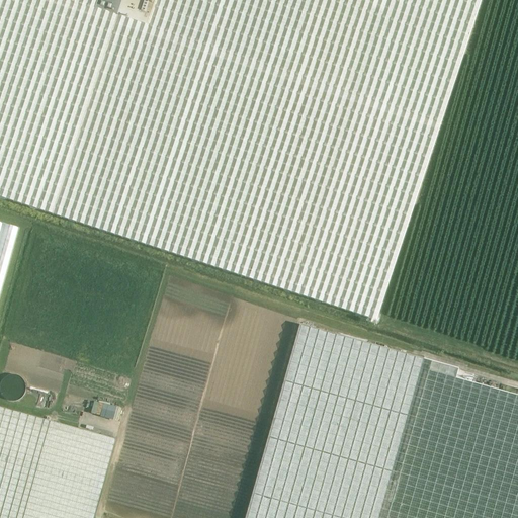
[(0,0),(0,197),(376,322),(482,0),(0,0)]
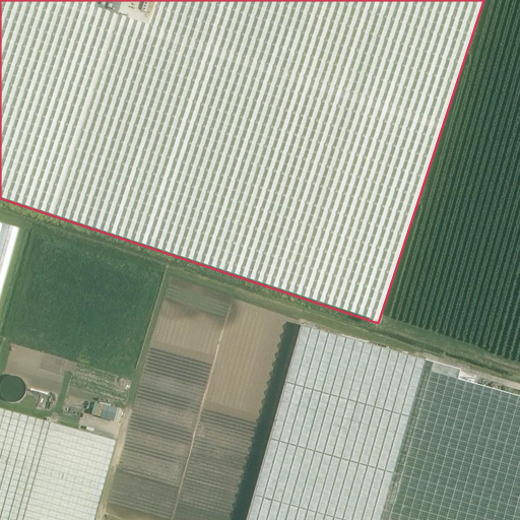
[(0,298),(19,230),(0,223),(0,298)]
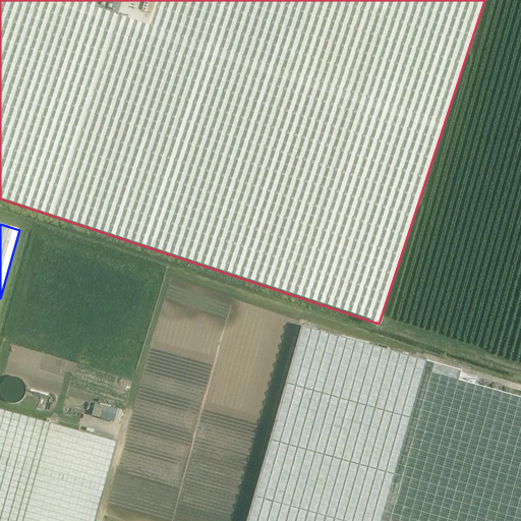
[(299,330),(245,520),(520,520),(520,398),(501,393),(459,382),(462,370),(441,364),(320,332),(300,326),(299,330)]
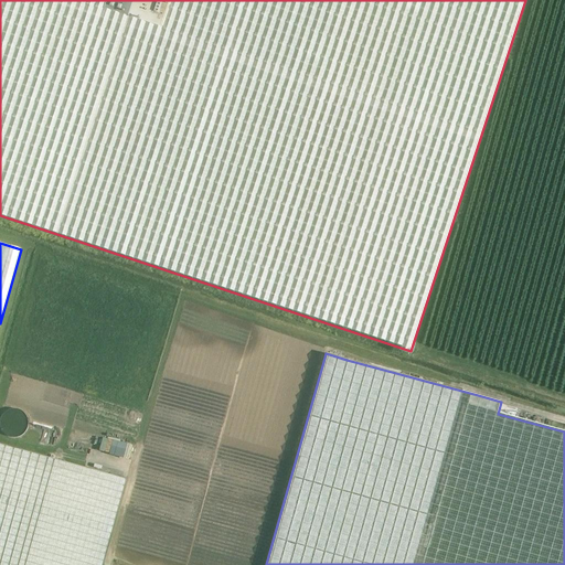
[(16,429),(22,429),(23,422),(24,423),(24,413),(12,412),(11,425),(16,425),(16,429)]
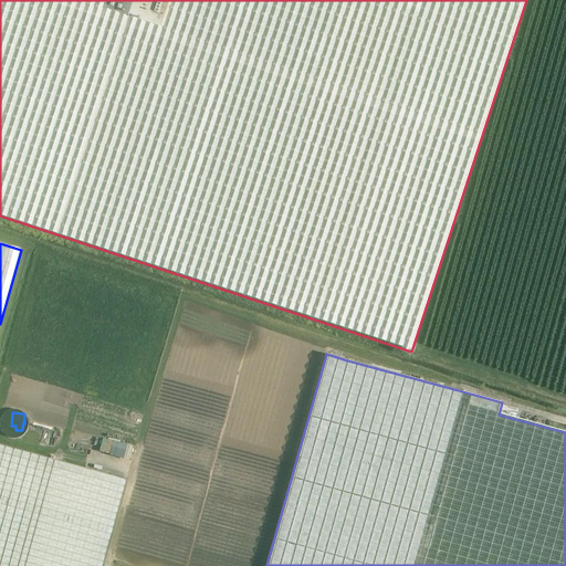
[(104,438),(100,451),(124,458),(127,446),(104,438)]
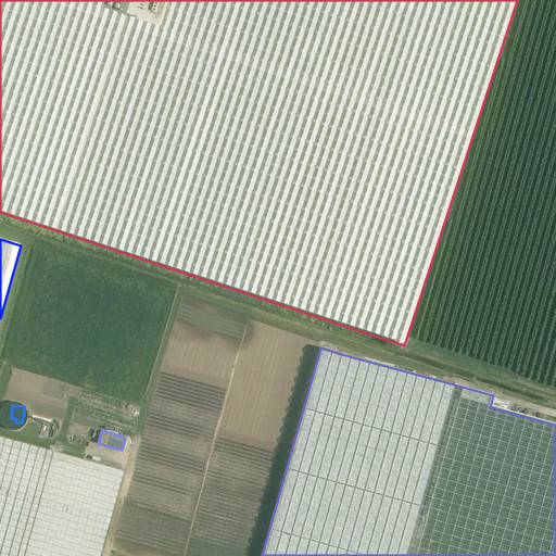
[(0,438),(0,555),(100,555),(103,547),(124,474),(49,452),(40,450),(0,438)]
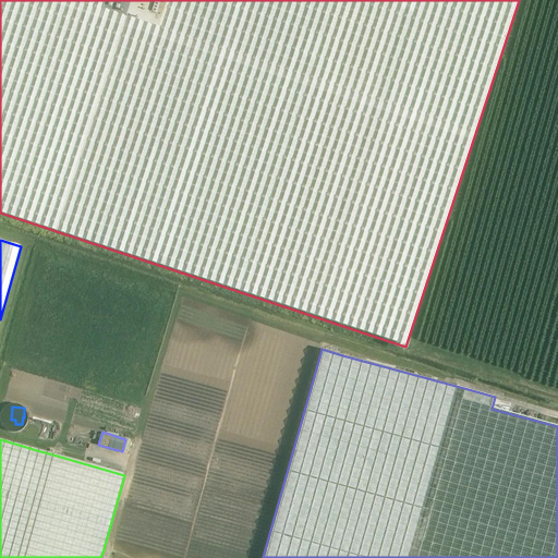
All buildings are outlined.
